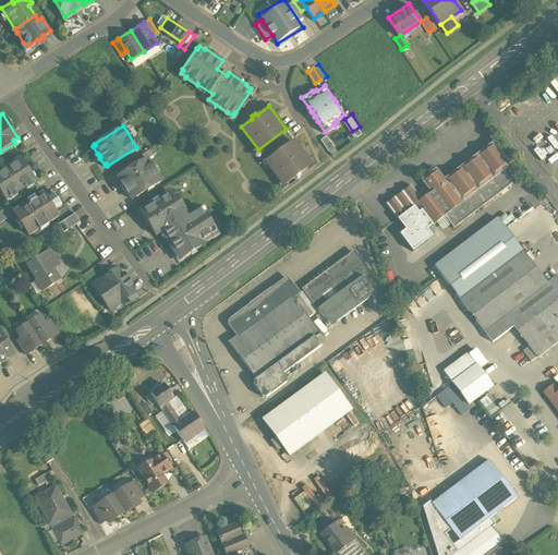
[(334,145),(326,134),(320,137),(328,149),(334,145)]
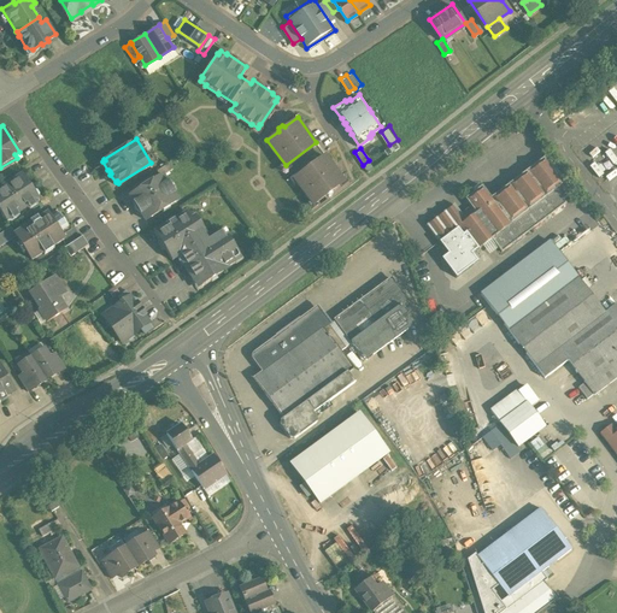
[(324,154),(294,177),(312,202),(325,193),(329,194),(331,192),(331,188),(344,178),(324,154)]
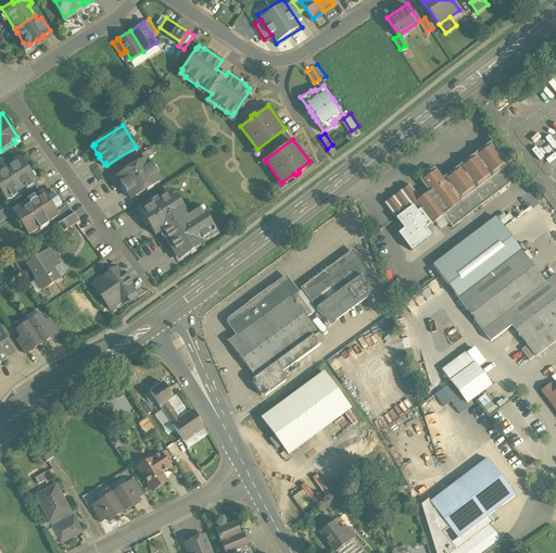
[(383,201),(395,216),(404,227),(399,231),(411,249),(430,234),(426,226),(430,223),(442,214),(451,225),(509,181),(507,177),(515,172),(508,162),(509,162),(491,139),(442,176),(433,165),(418,177),(424,185),(415,191),(408,183),(383,201)]
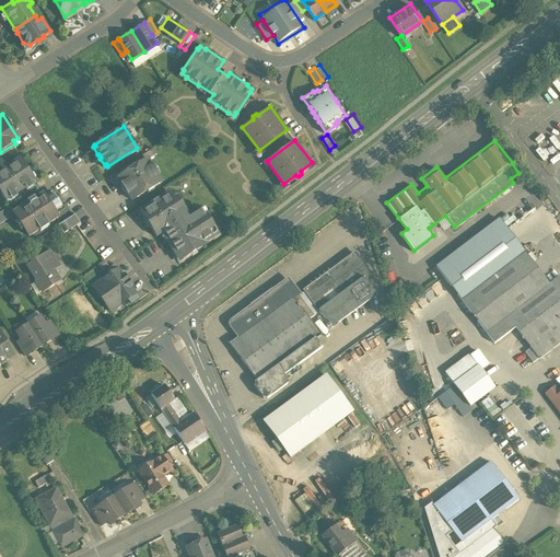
[(153,146),(142,153),(146,159),(148,157),(156,151),(153,146)]
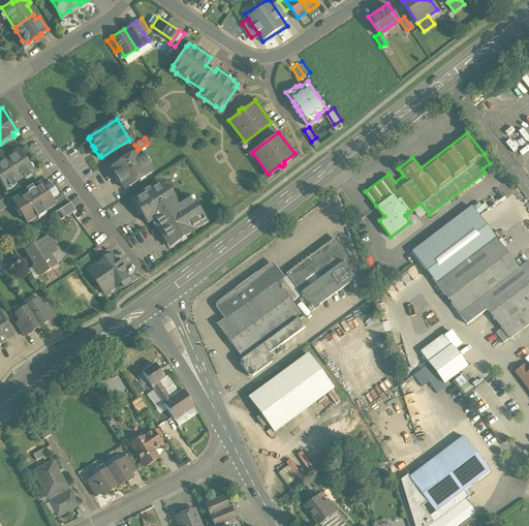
[(19,148),(0,159),(0,178),(6,188),(7,187),(6,186),(20,178),(20,177),(32,168),(32,171),(33,169),(32,167),(33,165),(31,162),(28,161),(19,148)]
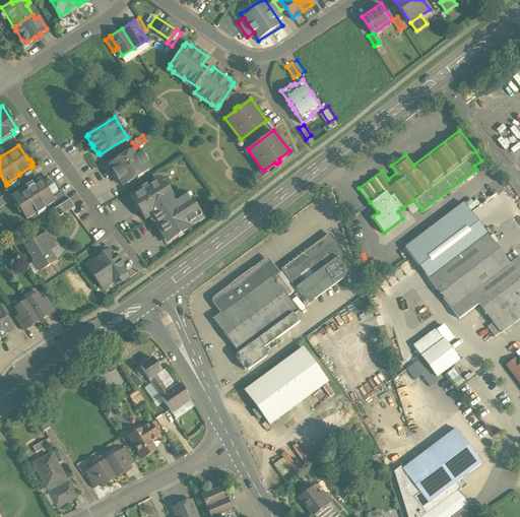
[(135,147),(110,163),(117,174),(123,184),(150,167),(137,145),(135,147)]
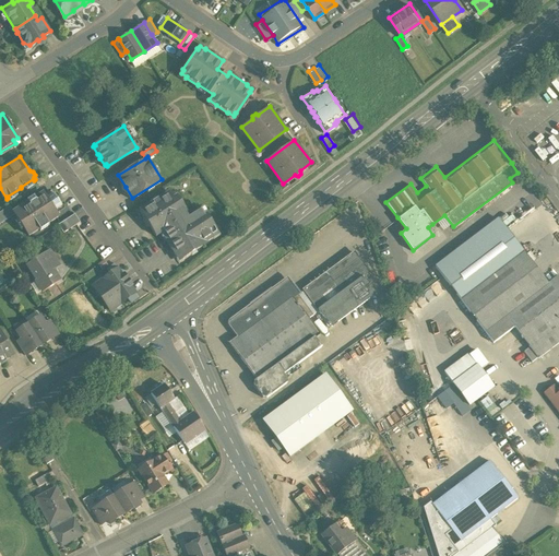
[(183,212),(181,209),(185,206),(178,196),(174,198),(169,189),(139,208),(145,216),(147,215),(150,219),(151,222),(149,223),(155,234),(164,228),(168,235),(165,237),(173,248),(175,252),(178,250),(182,257),(191,251),(191,250),(202,244),(201,243),(213,235),(211,232),(216,228),(206,212),(203,214),(199,206),(189,213),(183,212)]
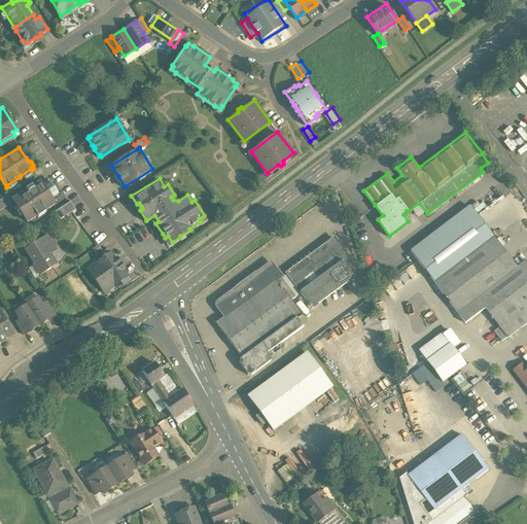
[(40,179),(33,184),(32,182),(25,186),(27,188),(12,198),(27,219),(36,213),(37,215),(46,210),(45,208),(55,202),(51,197),(58,193),(50,180),(43,184),(40,179)]
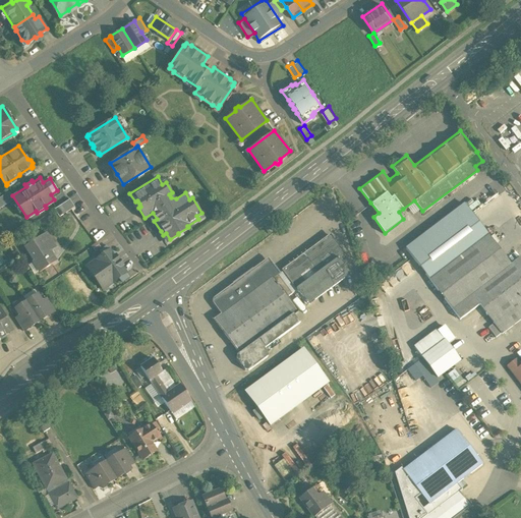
[(69,196),(54,207),(59,215),(74,205),(69,196)]
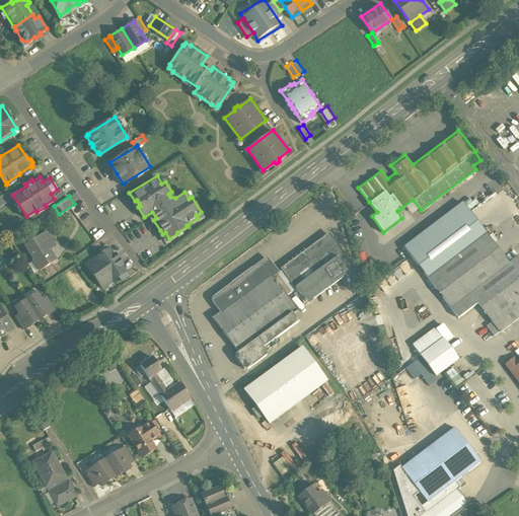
[(404,246),(427,277),(486,232),(463,202),(404,246)]
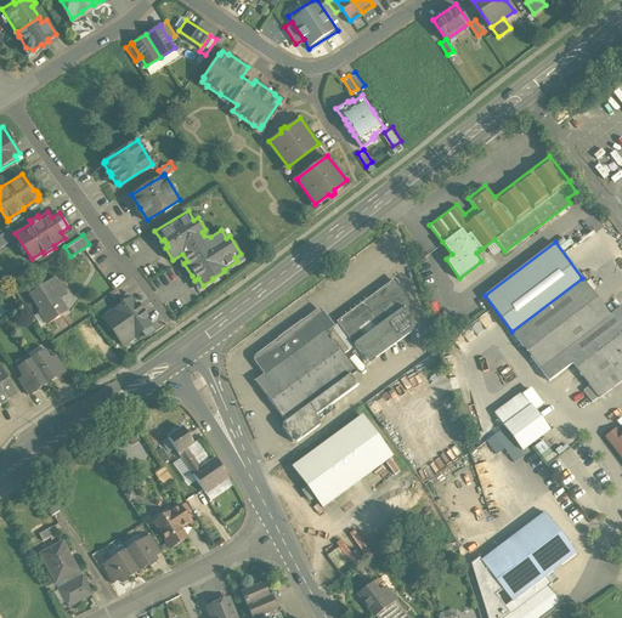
[(56,276),(29,292),(40,309),(39,310),(47,322),(66,310),(55,293),(63,288),(56,276)]
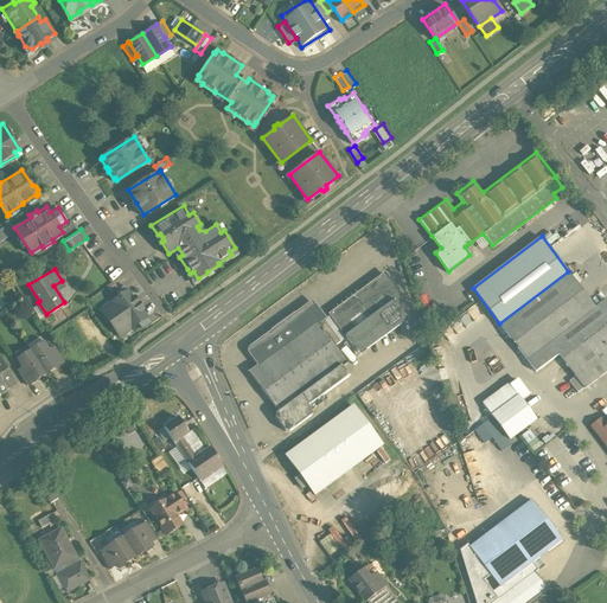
[(384,271),(330,312),(330,313),(345,333),(394,297),(398,305),(402,302),(400,299),(401,297),(398,295),(400,294),(384,271)]
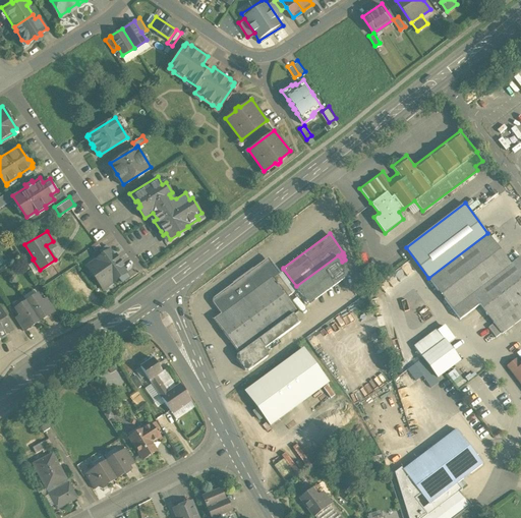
[(487,233),(428,278),(451,307),(510,262),(487,233)]
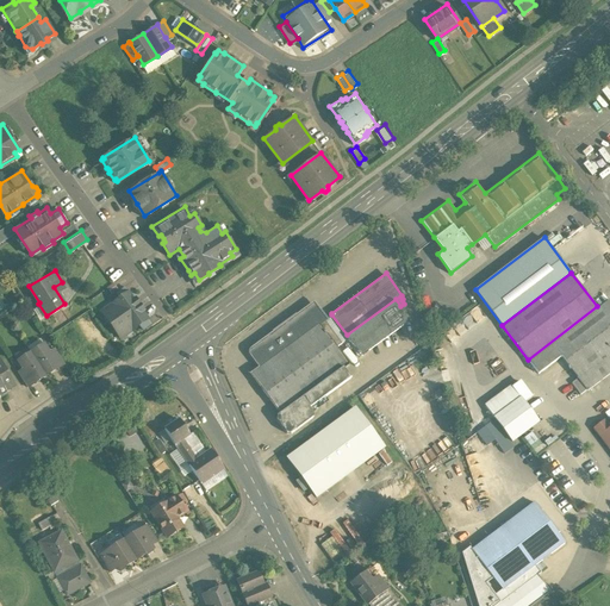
[(116,304),(104,312),(118,332),(130,324),(132,328),(148,316),(142,308),(143,307),(135,297),(134,298),(129,289),(113,301),(116,304)]
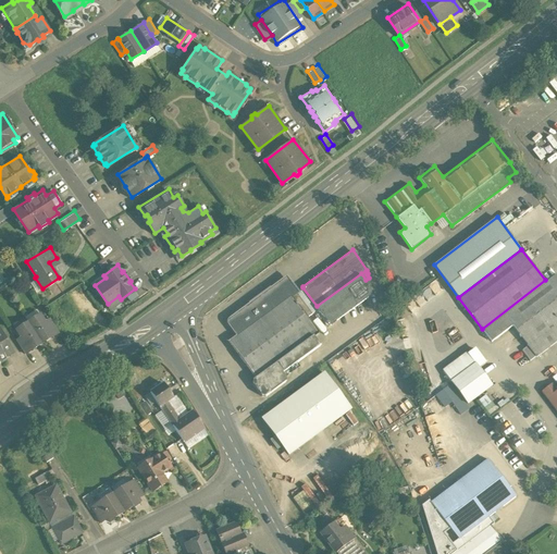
[(545,280),(482,329),(491,340),(512,323),(535,355),(556,337),(556,272),(545,280)]
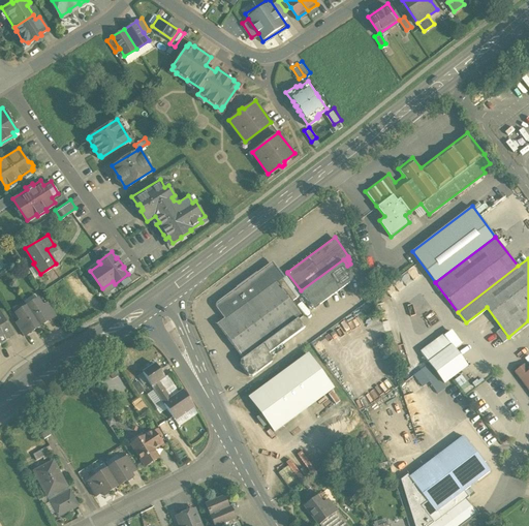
[(343,259),(301,290),(302,291),(313,307),(354,276),(347,266),(343,259)]
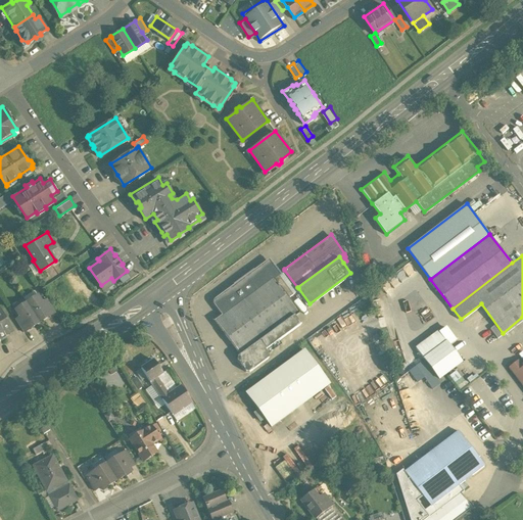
[(269,258),(216,297),(215,302),(223,314),(273,277),(274,277),(279,273),(269,258)]
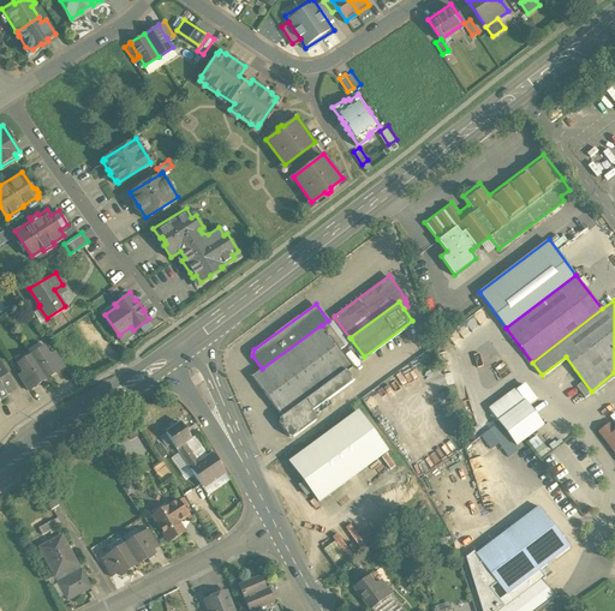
[(350,337),(334,317),(328,321),(345,343),(351,339),(350,337)]
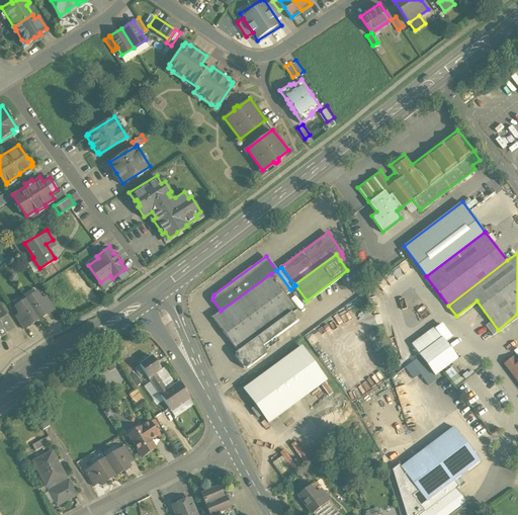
[(290,289),(276,270),(271,274),(270,274),(221,311),(213,316),(238,349),(290,311),(295,308),(285,293),(290,289)]
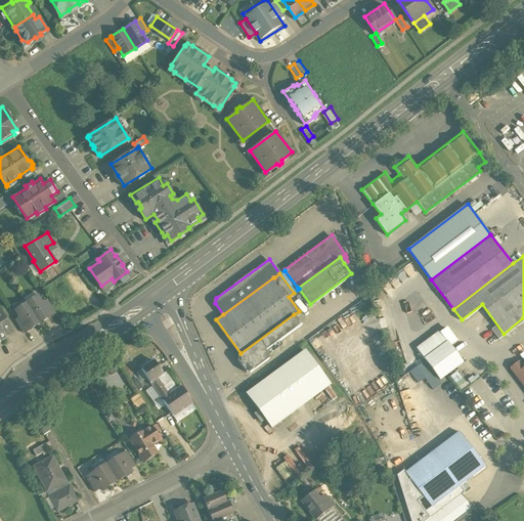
[(68,280),(55,287),(64,302),(76,296),(68,280)]
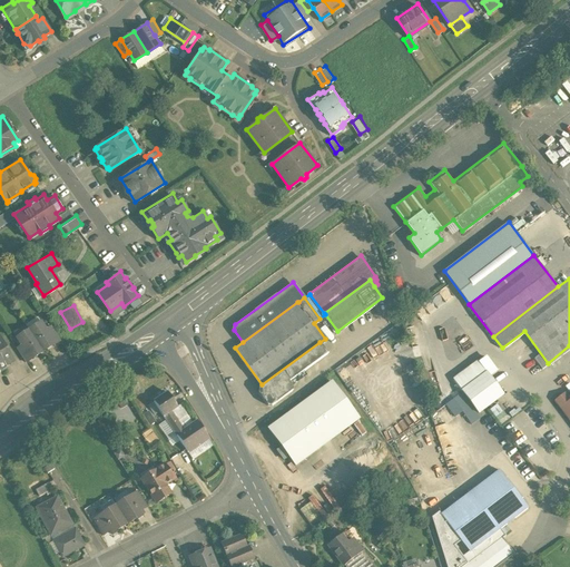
[(40,321),(29,328),(42,349),(55,341),(46,328),(40,321)]
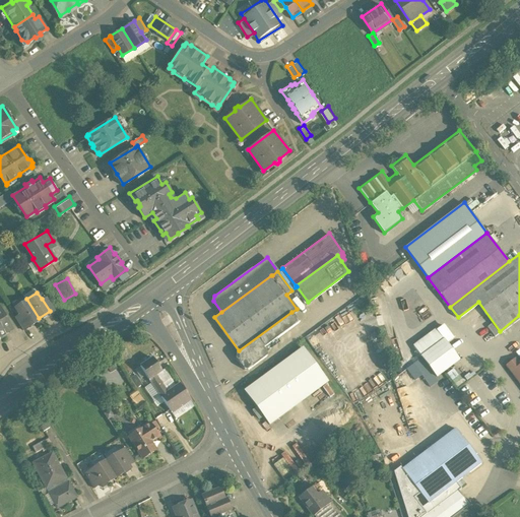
[(47,296),(42,299),(49,311),(55,308),(47,296)]
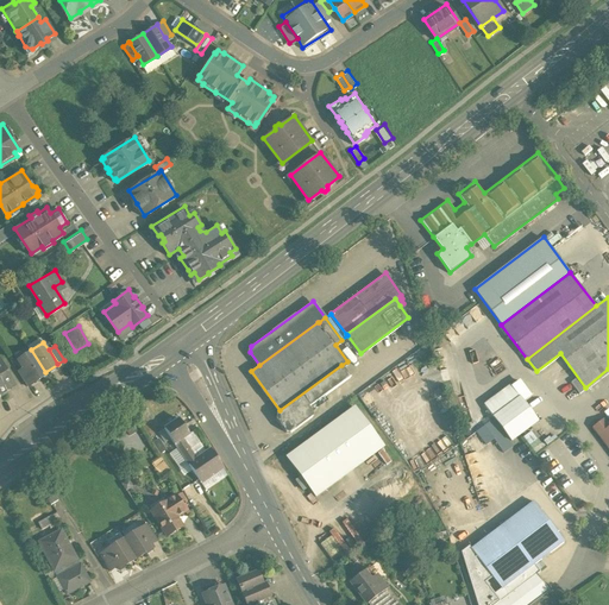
[(45,372),(31,350),(18,358),(24,366),(32,380),(33,380),(45,372)]
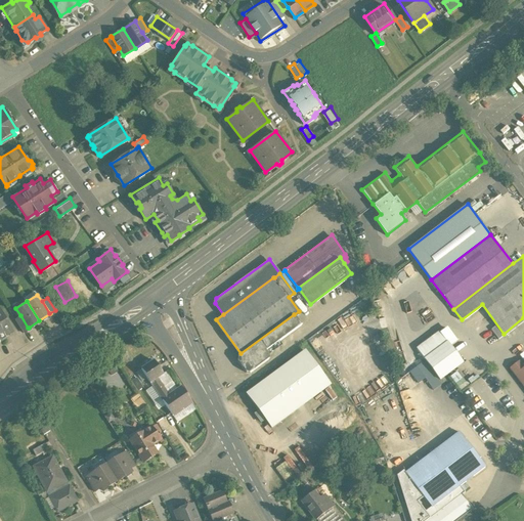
[(0,310),(0,338),(1,338),(0,337),(0,335),(3,334),(4,336),(5,335),(5,334),(11,331),(0,310)]
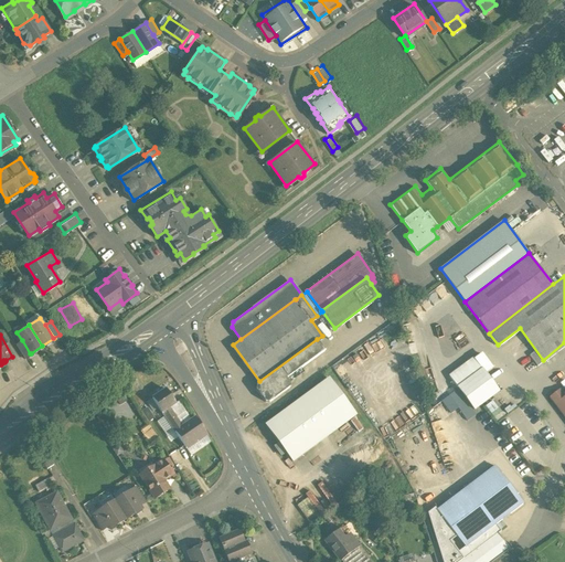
[(317,339),(259,381),(256,383),(256,386),(265,400),(269,400),(289,385),(289,381),(286,375),(324,348),(317,339)]
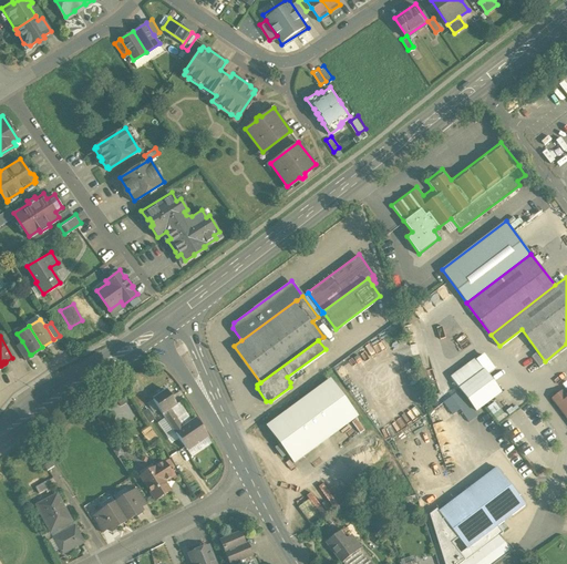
[(30,355),(22,341),(17,345),(24,358),(30,355)]
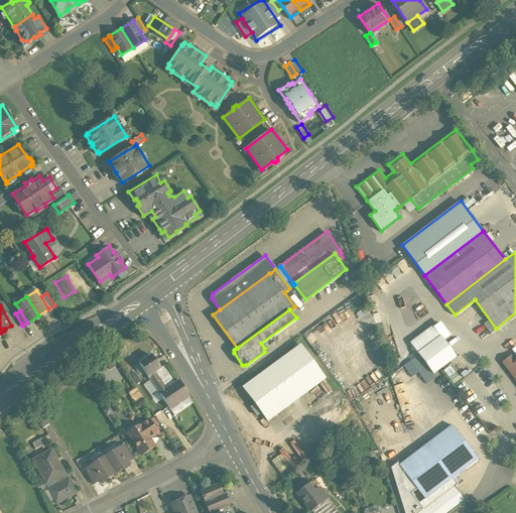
[(432,325),(410,342),(417,352),(440,335),(432,325)]
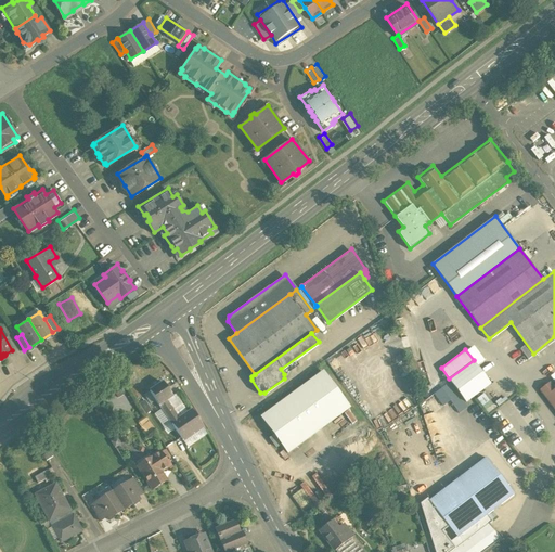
[(474,360),(449,379),(465,400),(489,382),(474,360)]
